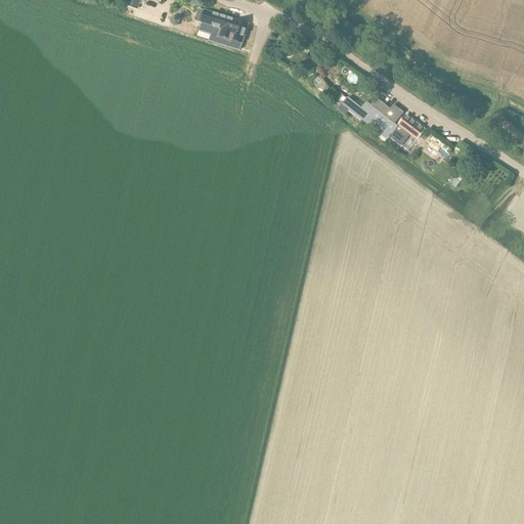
[(131,0),(129,7),(137,10),(140,0),(131,0)]
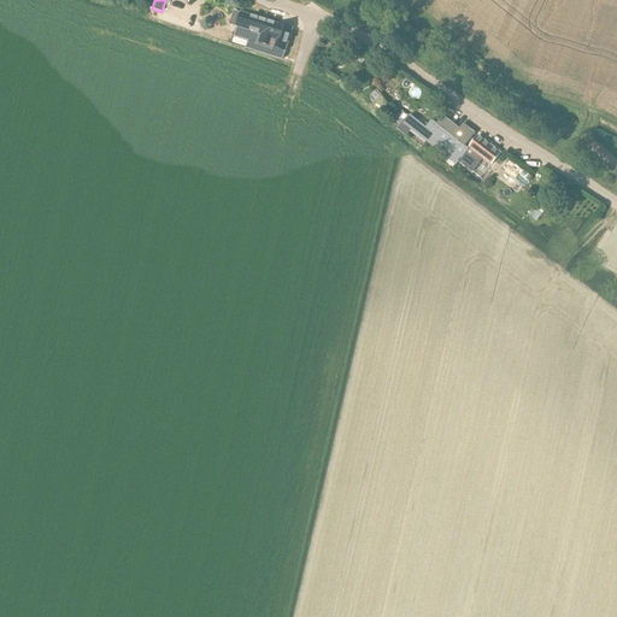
[(233,11),(229,24),(236,27),(235,30),(260,39),(259,42),(285,51),(286,48),(292,29),(280,25),(277,33),(265,28),(268,22),(241,13),(233,11)]
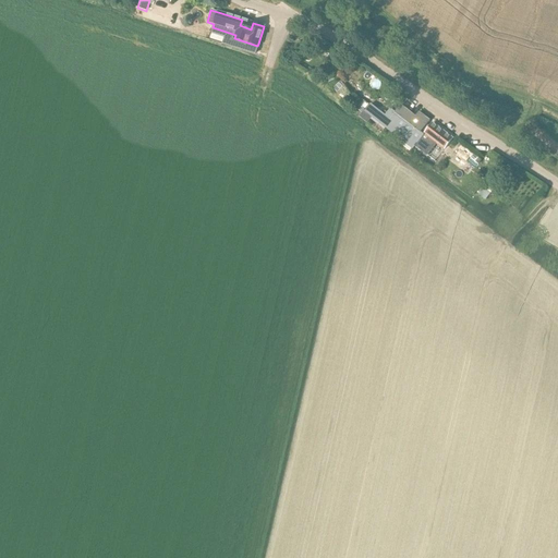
[(332,88),(340,96),(353,110),(353,109),(355,107),(355,105),(355,101),(355,99),(354,97),(340,81),(332,88)]
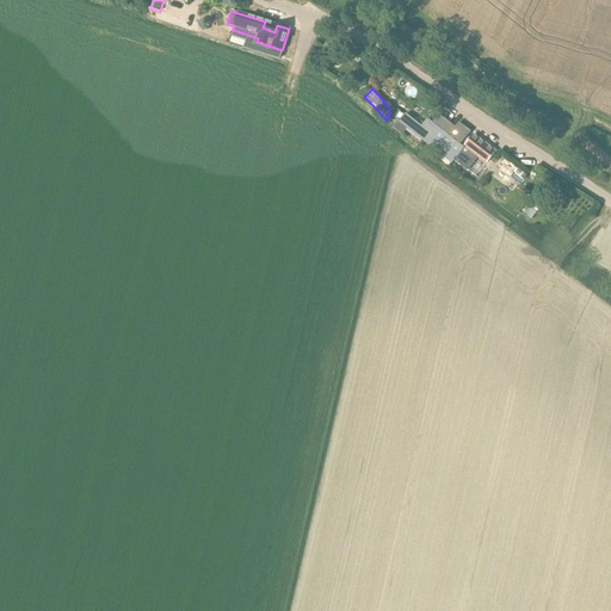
[(396,110),(390,119),(395,124),(402,115),(396,110)]
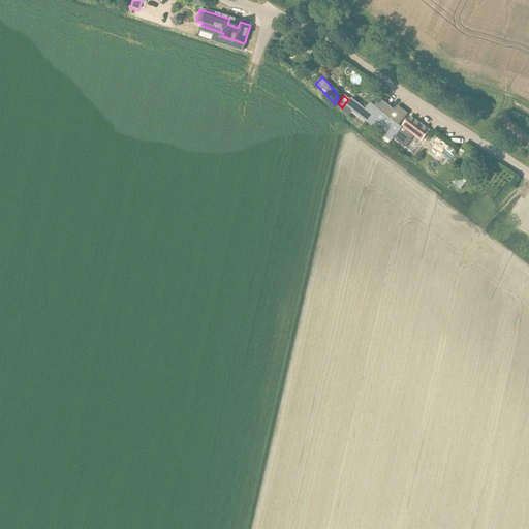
[(346,105),(345,106),(348,109),(352,112),(361,117),(360,118),(364,121),(379,132),(392,142),(393,138),(405,148),(413,136),(421,142),(428,132),(429,131),(409,117),(406,121),(404,119),(407,115),(397,106),(397,107),(395,111),(380,100),(375,107),(370,104),(365,111),(353,102),(350,99),(349,100),(346,105)]
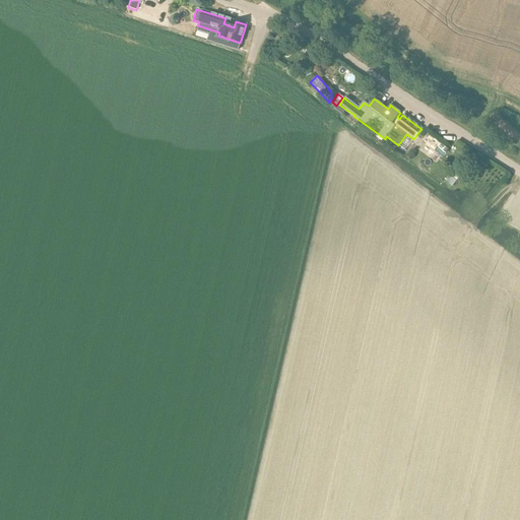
[(429,134),(426,137),(443,150),(446,147),(429,134)]
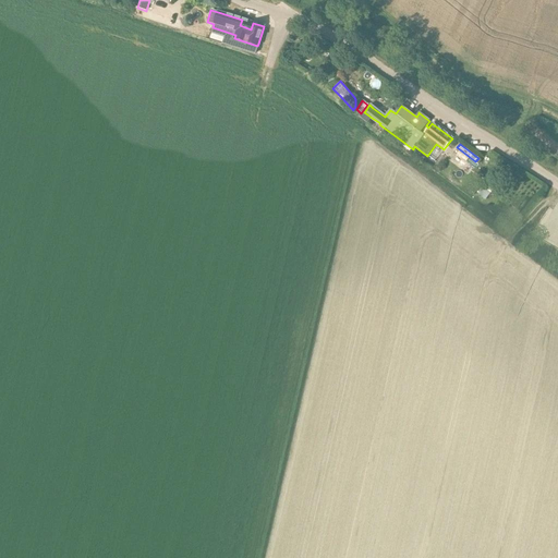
[(487,159),(476,174),(484,179),(494,164),(487,159)]
